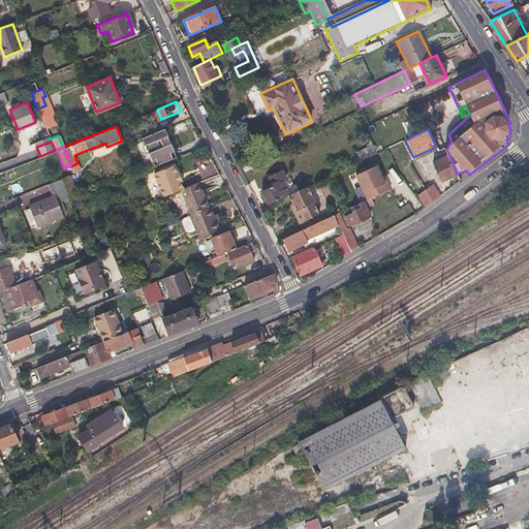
[(449,155),(441,158),(433,161),(440,181),(457,174),(449,155)]
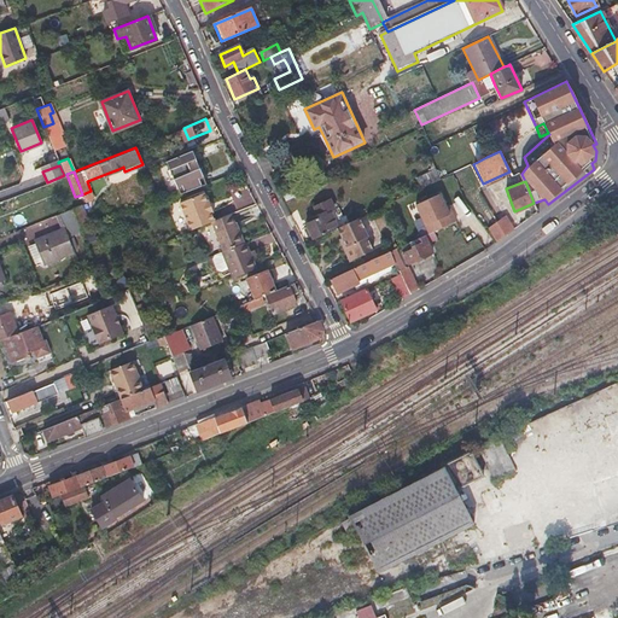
[(205,202),(202,193),(180,203),(192,229),(211,222),(215,221),(210,213),(213,211),(208,200),(205,202)]
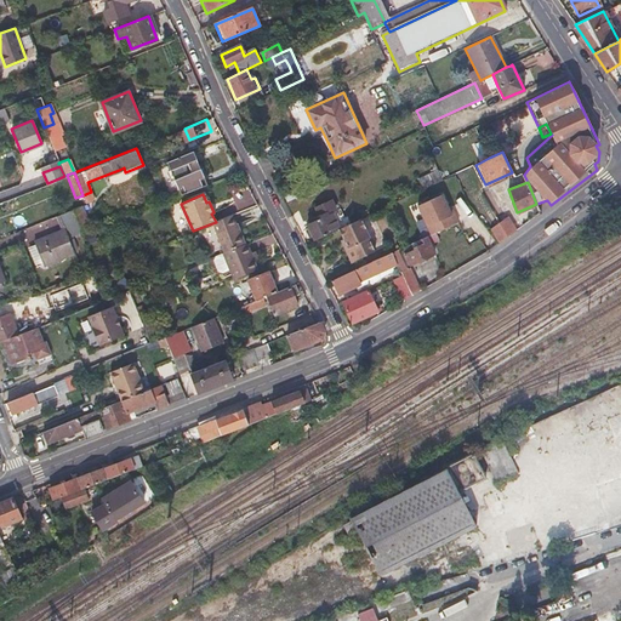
[(431,234),(459,222),(454,214),(451,215),(448,208),(440,194),(417,206),(431,234)]
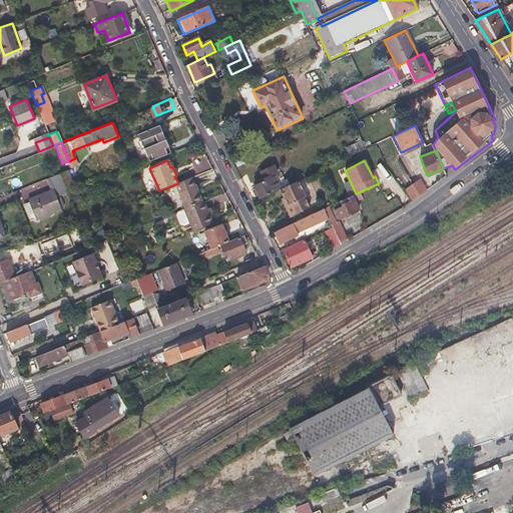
[(283,181),(284,181),(285,180),(282,173),(278,175),(274,165),(261,171),(264,178),(252,184),(257,190),(253,192),(255,197),(259,196),(260,199),(280,189),(285,187),(283,181)]
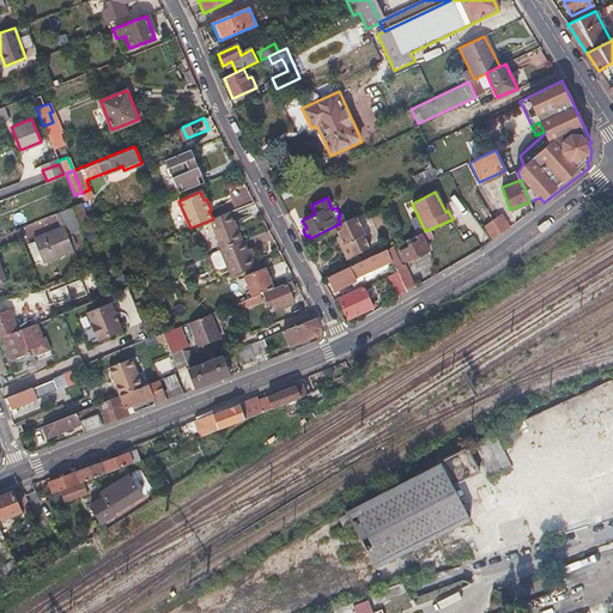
[(32,238),(37,252),(42,263),(72,252),(66,236),(80,230),(71,208),(58,213),(62,226),(32,238)]
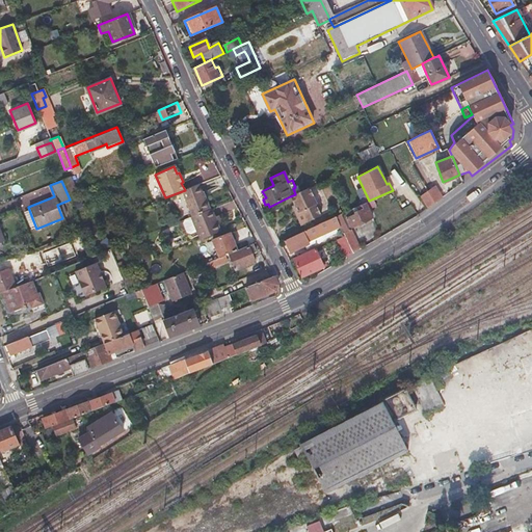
[(193,216),(209,210),(198,185),(185,190),(182,191),(193,216)]
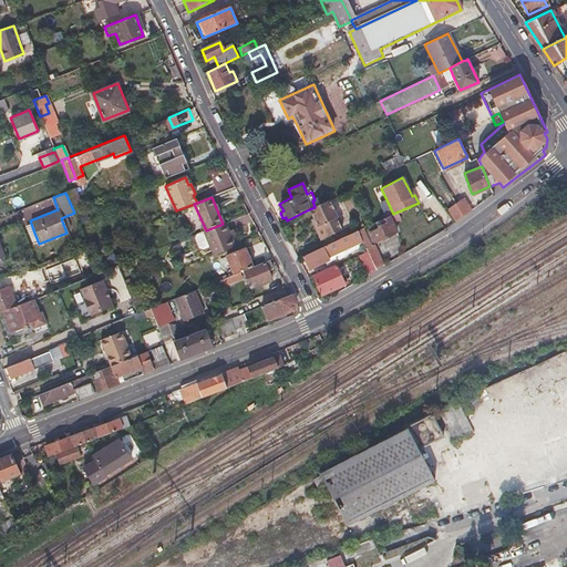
[(463,198),(447,209),(456,222),(472,210),(463,198)]
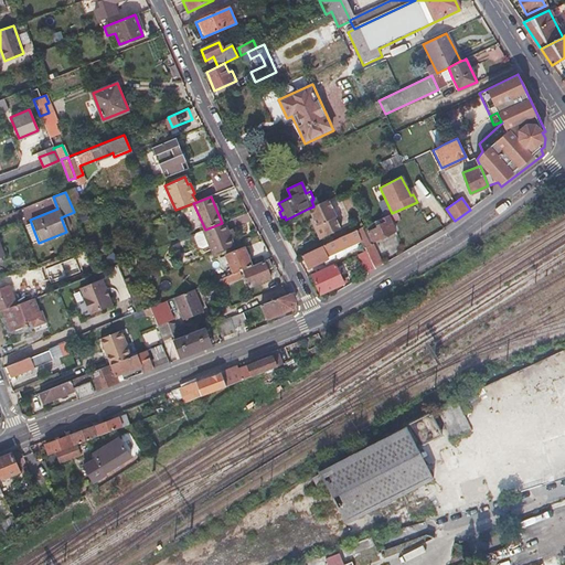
[(327,200),(313,206),(308,209),(312,217),(317,226),(315,228),(318,237),(322,237),(340,230),(334,216),(327,200)]
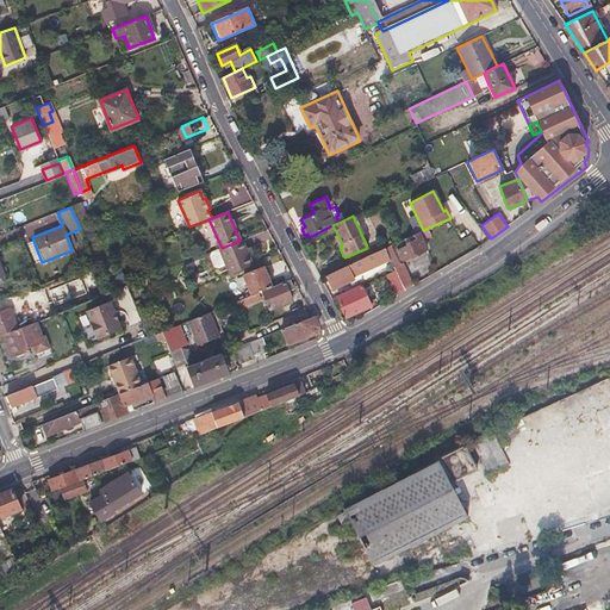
[(411,242),(406,244),(408,248),(398,253),(403,261),(428,249),(422,238),(419,232),(409,237),(411,242)]
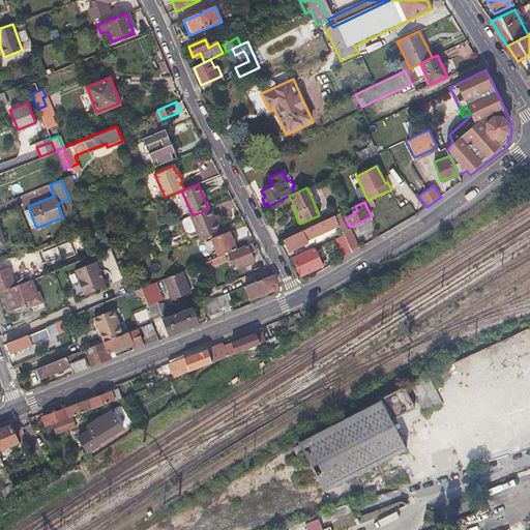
[(343,212),(346,219),(354,215),(353,212),(357,210),(355,206),(343,212)]
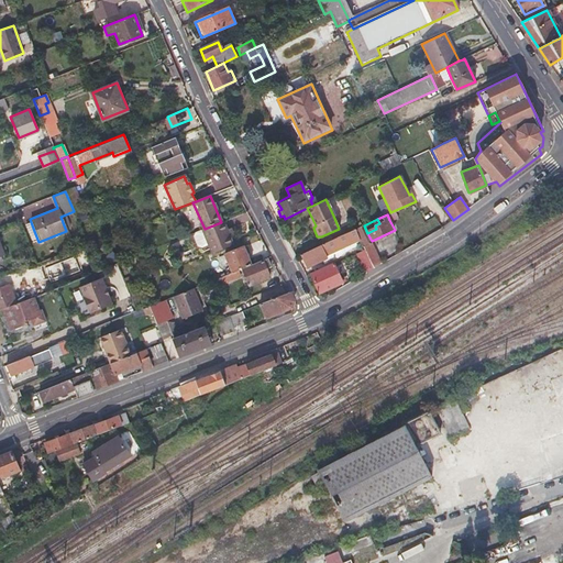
[(213,253),(223,249),(234,245),(224,221),(221,222),(205,229),(203,230),(213,253)]
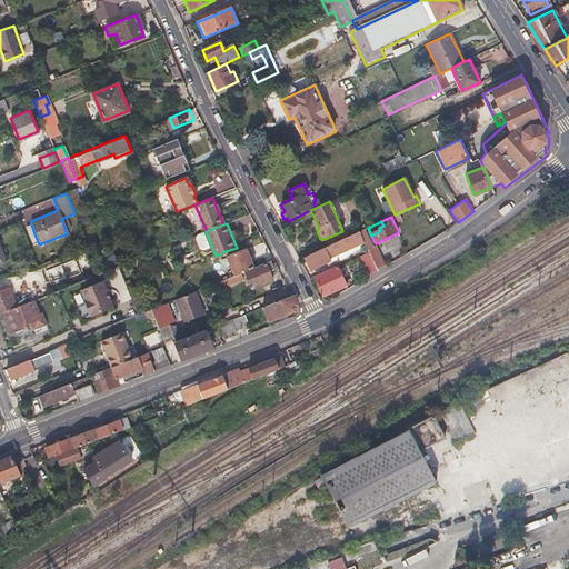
[(357,233),(361,242),(369,238),(365,229),(357,233)]
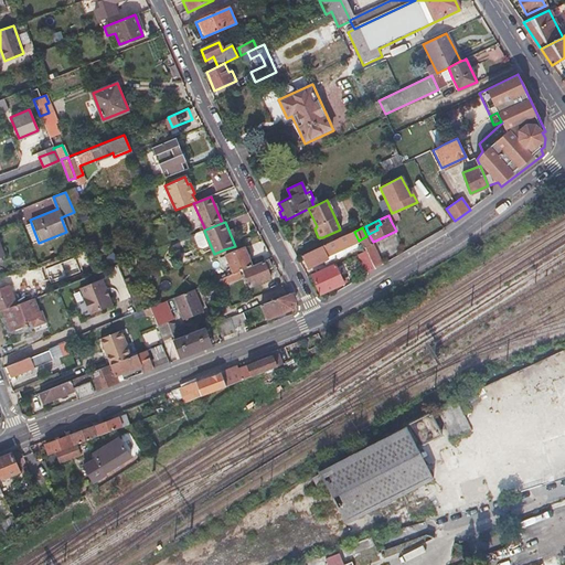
[(91,244),(97,241),(92,228),(85,232),(91,244)]
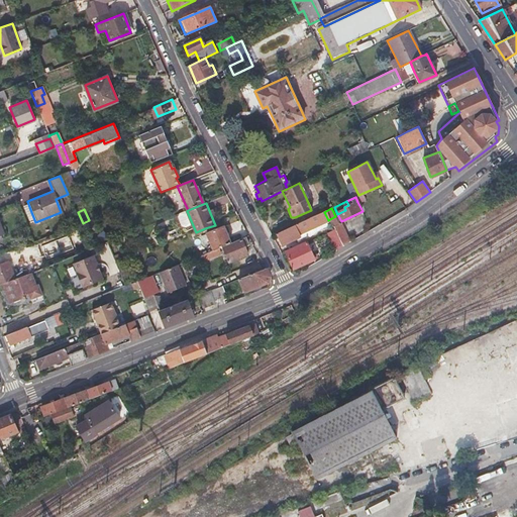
[(303,230),(308,228),(313,225),(314,228),(329,221),(328,220),(324,212),(299,223),(303,230)]
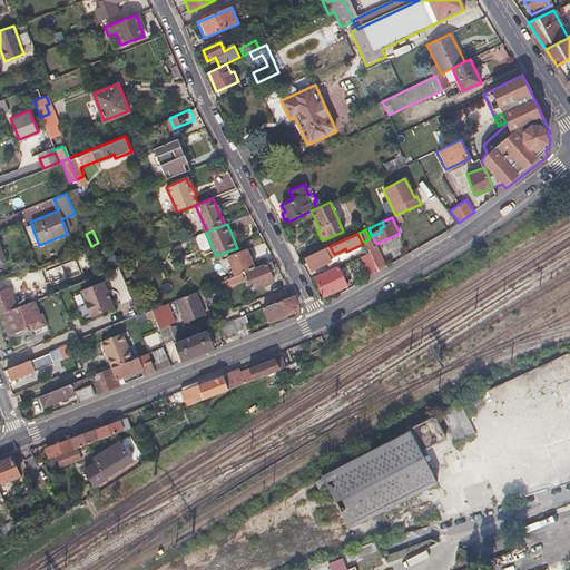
[(373,261),(376,259),(381,257),(374,245),(366,248),(373,261)]
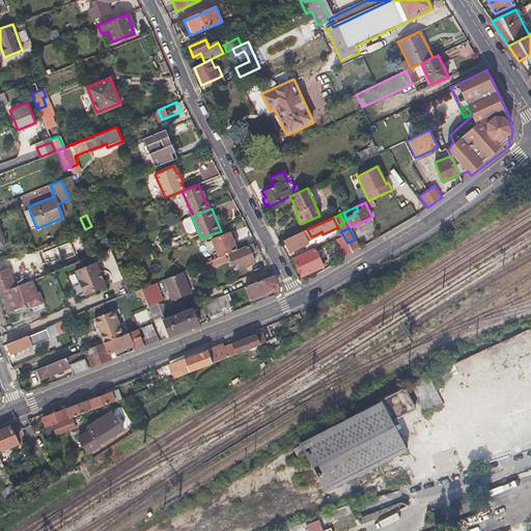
[(229,253),(249,246),(246,239),(235,243),(231,232),(213,240),(220,257),(229,253)]
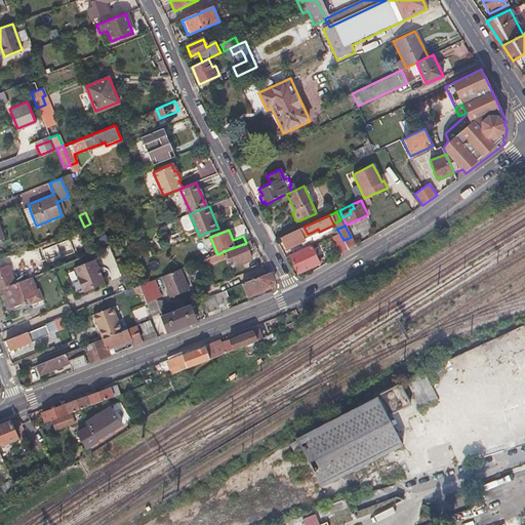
[(280,238),(282,244),(285,249),(305,241),(298,230),(280,238)]
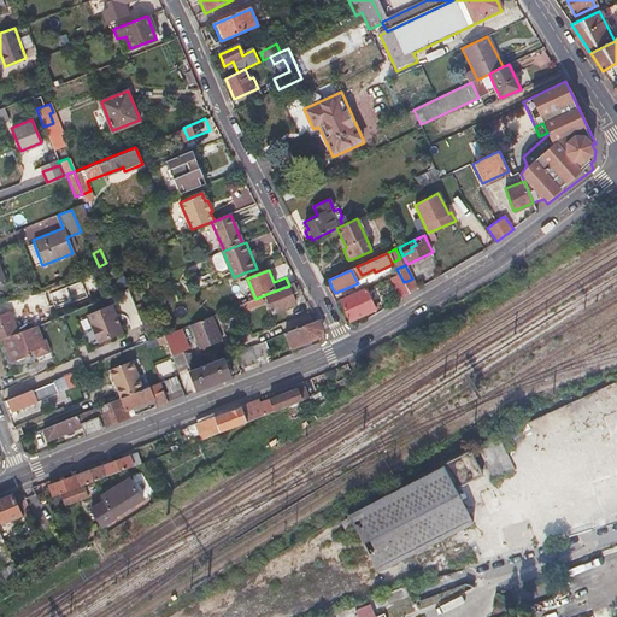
[(289,286),(266,294),(274,312),(297,303),(293,295),(289,286)]
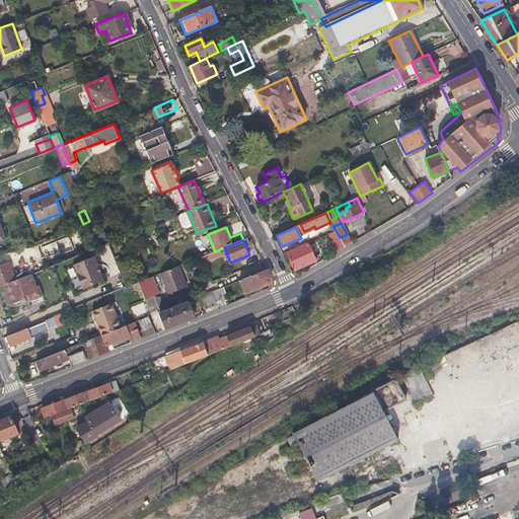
[(285,253),(289,263),(294,272),(316,262),(307,242),(285,253)]
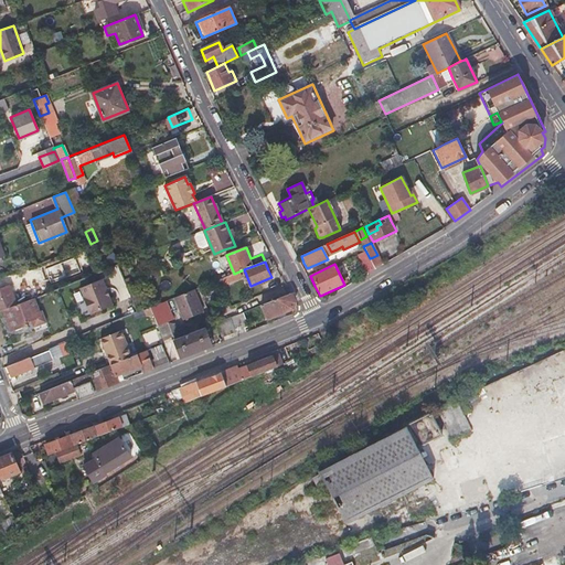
[(81,288),(85,301),(91,313),(113,305),(102,279),(81,288)]
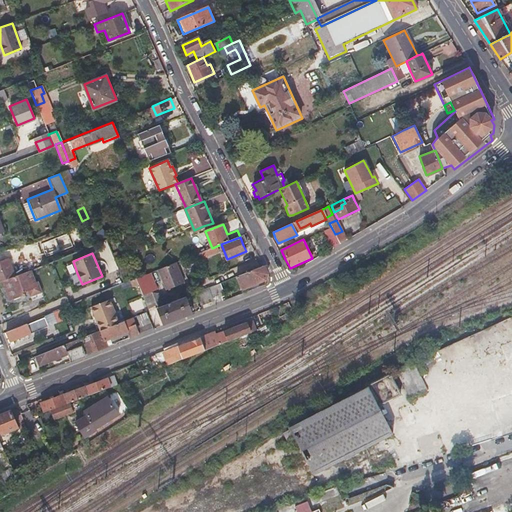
[(0,283),(3,282),(14,277),(6,258),(0,260),(0,283)]
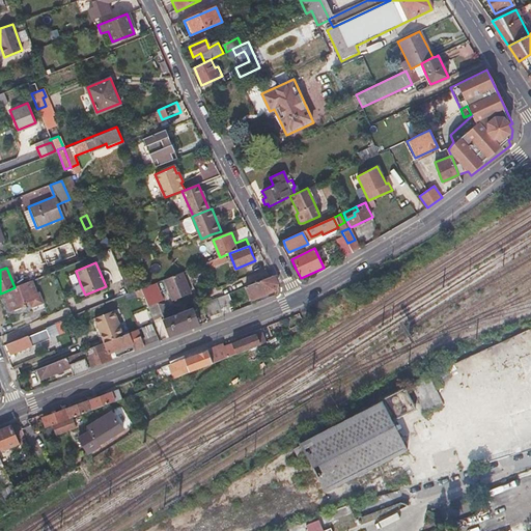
[(171,298),(189,290),(182,273),(164,280),(171,298)]
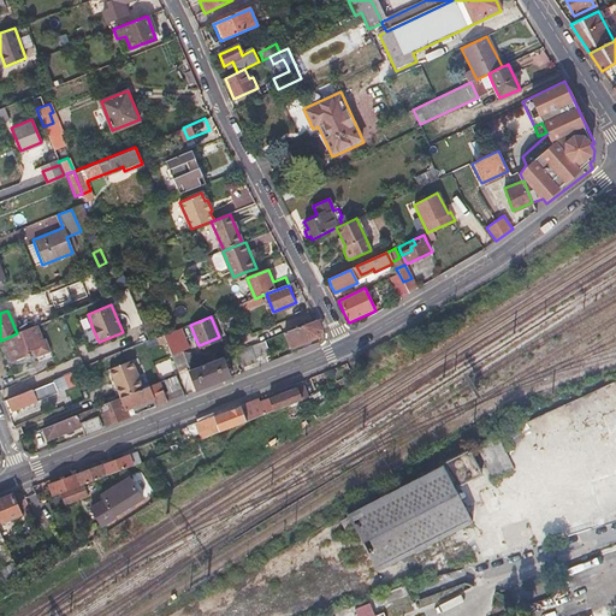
[(301,343),(301,342),(300,341),(309,337),(309,339),(320,336),(323,330),(318,320),(284,333),(290,348),(301,343)]
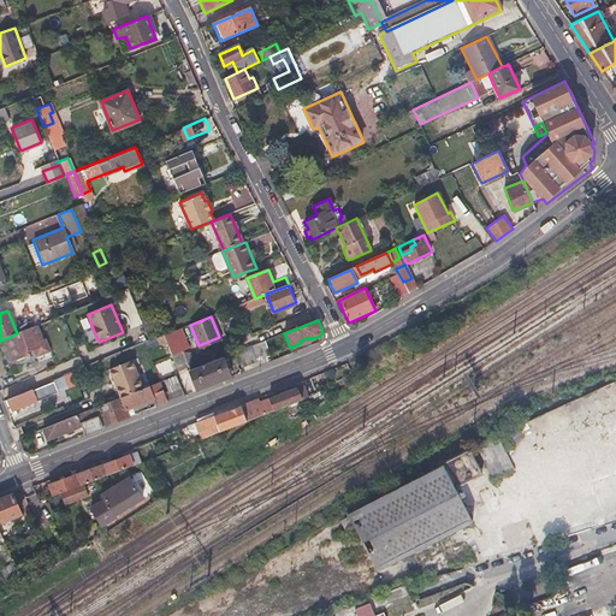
[(4,339),(5,343),(6,347),(5,347),(10,359),(17,361),(30,356),(29,354),(34,351),(35,354),(36,357),(49,353),(45,339),(42,341),(36,326),(30,329),(27,330),(17,333),(4,339)]
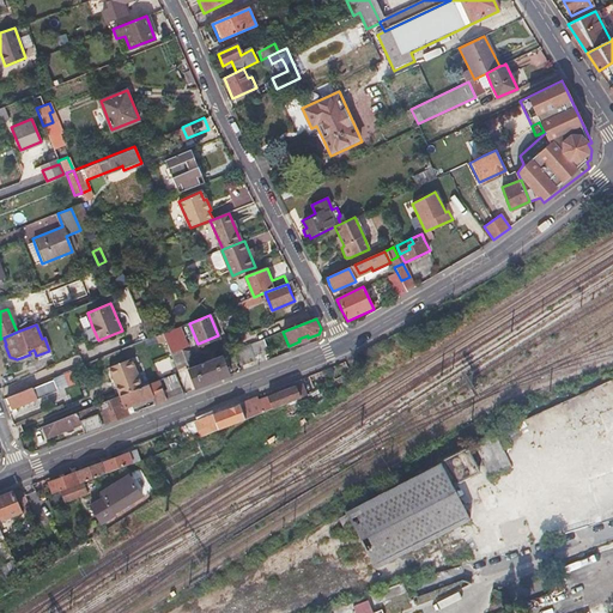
[(182,325),(165,332),(174,349),(190,341),(182,325)]
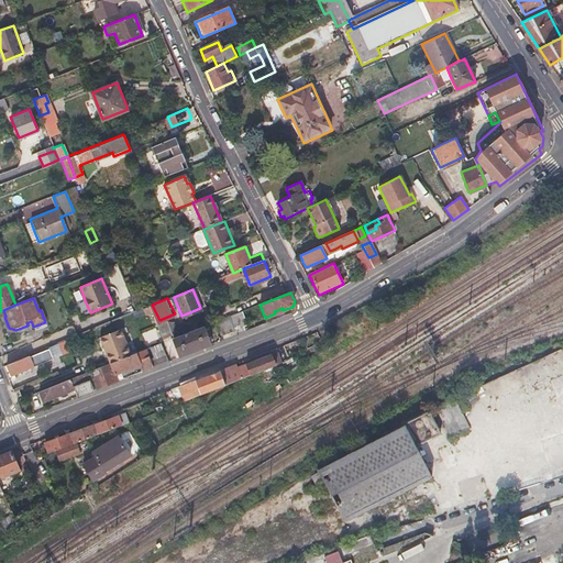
[(201,311),(200,308),(181,316),(183,319),(201,311)]
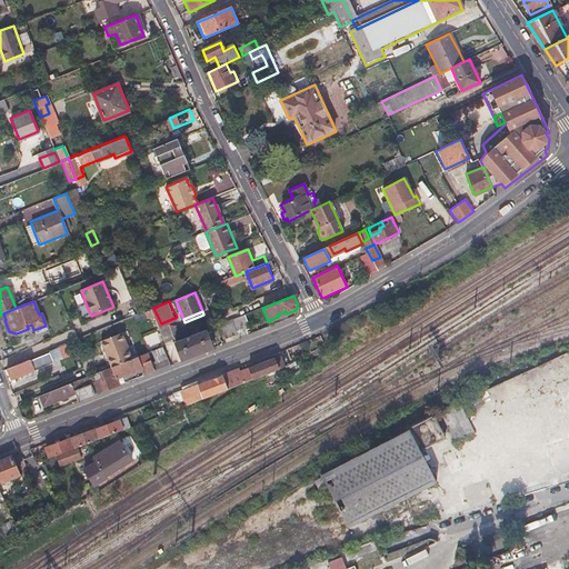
[(231,320),(225,323),(218,326),(223,340),(237,335),(231,320)]
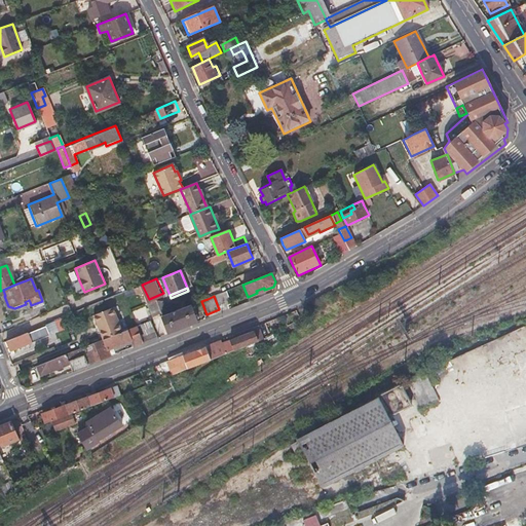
[(156,300),(147,303),(152,318),(161,314),(156,300)]
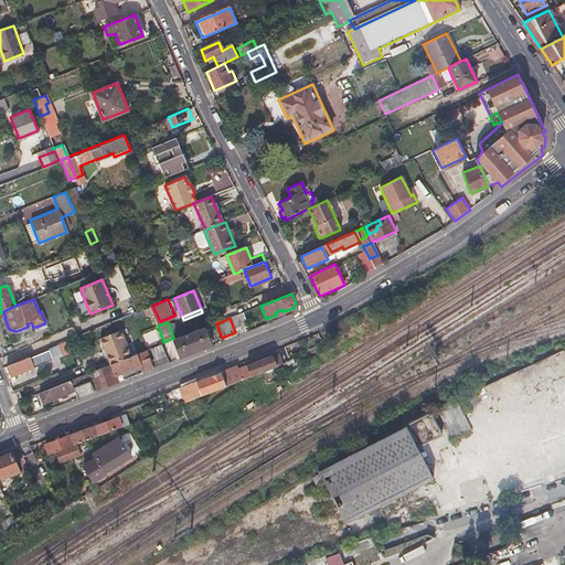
[(203,329),(189,334),(174,340),(181,358),(211,347),(203,329)]
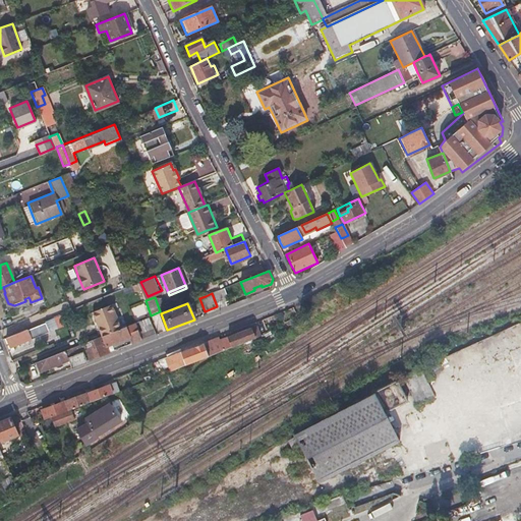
[(138,316),(145,313),(141,305),(134,308),(138,316)]
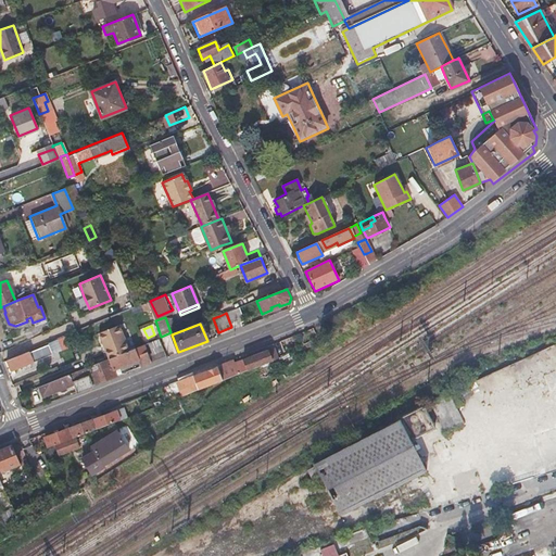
[(115,329),(96,337),(105,361),(110,358),(125,353),(115,329)]
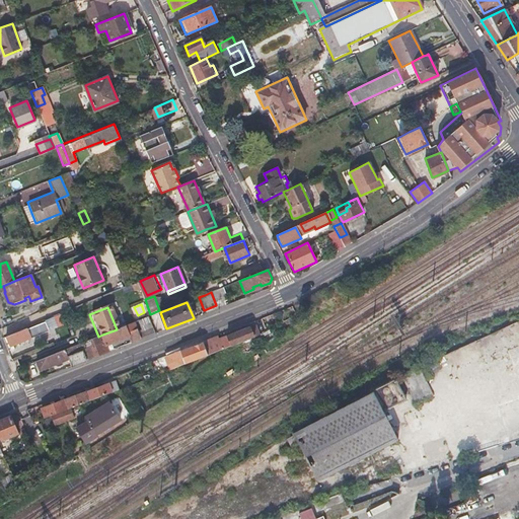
[(119,328),(124,342),(125,342),(124,339),(129,337),(130,340),(132,343),(155,334),(149,316),(119,328)]
